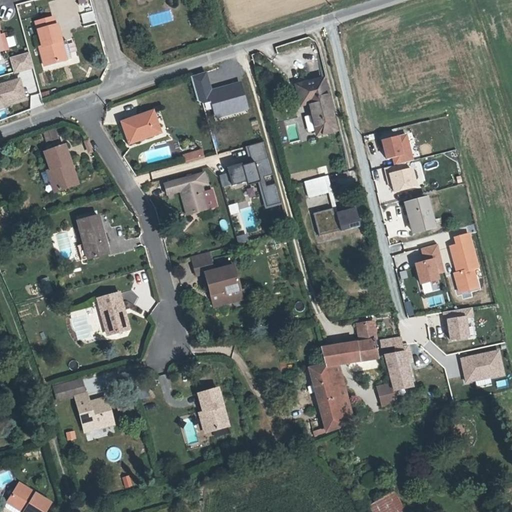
[(42,52),(39,53),(43,72),(68,66),(64,48),(61,48),(57,32),(55,32),(54,25),(37,29),(42,52)]
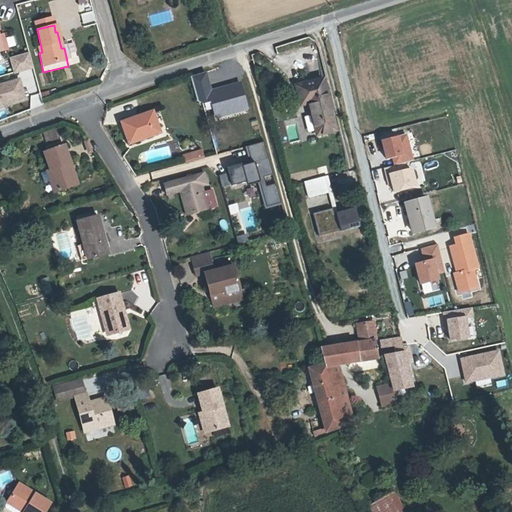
[(9,47),(16,45),(13,34),(6,36),(9,47)]
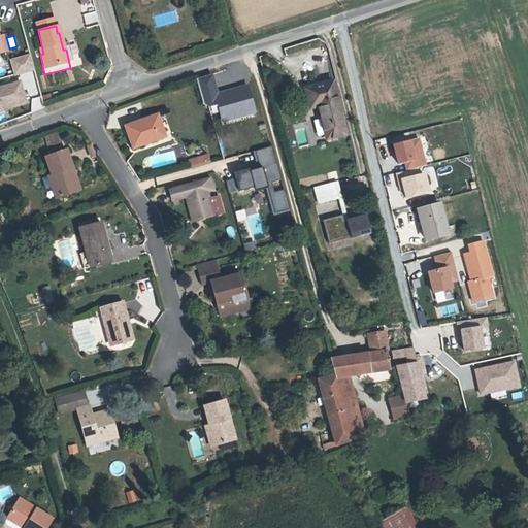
[(13,75),(34,69),(29,52),(8,58),(13,75)]
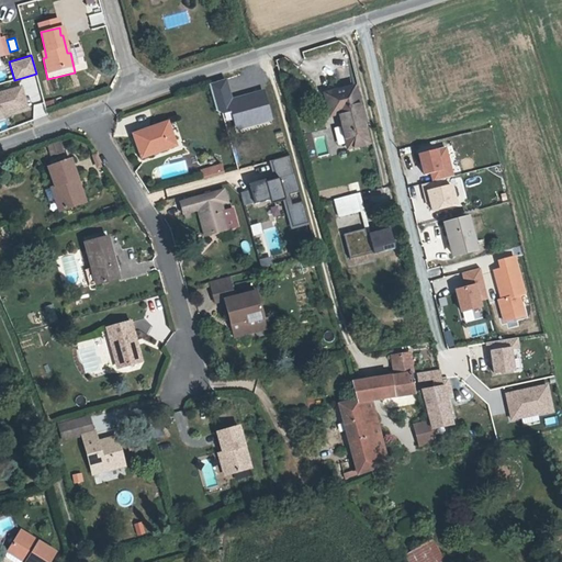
[(0,117),(29,109),(21,86),(0,91),(0,117)]
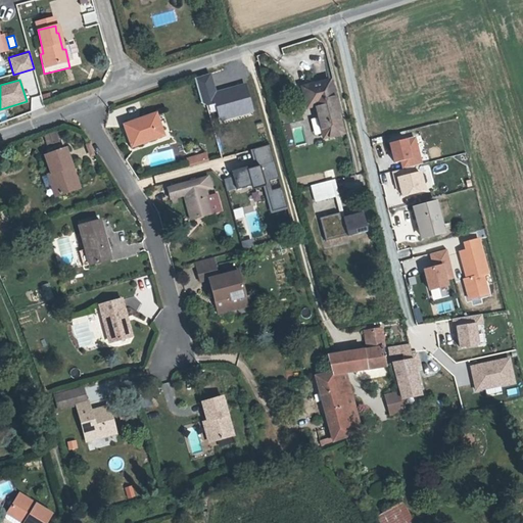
[(319,142),(328,140),(329,143),(339,141),(325,88),(298,94),(303,113),(312,111),(319,142)]
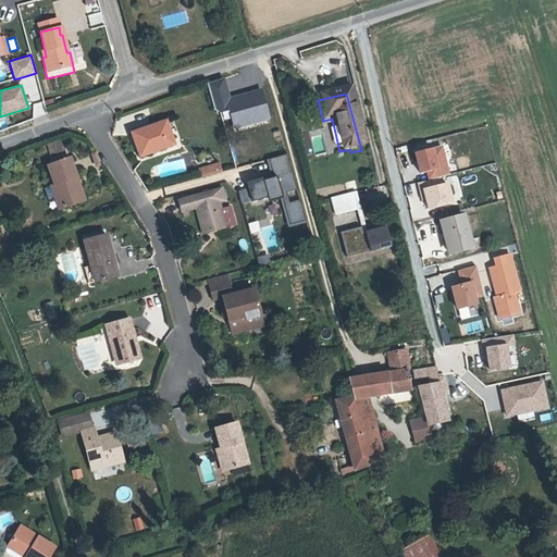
[(44,101),(32,102),(33,116),(45,115),(44,101)]
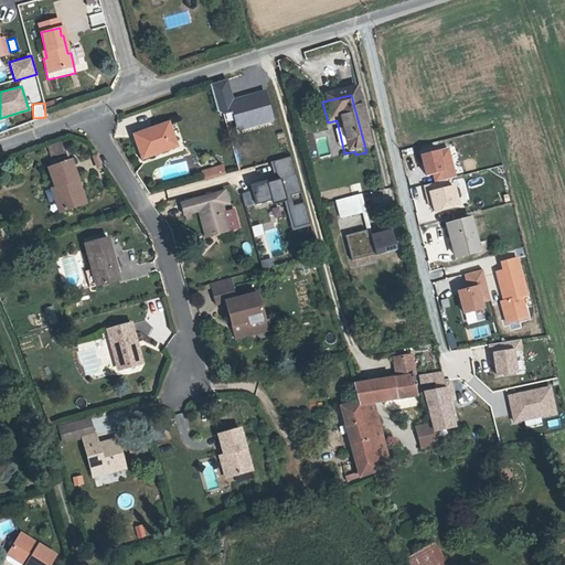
[(167,119),(135,129),(142,152),(173,142),(167,119)]
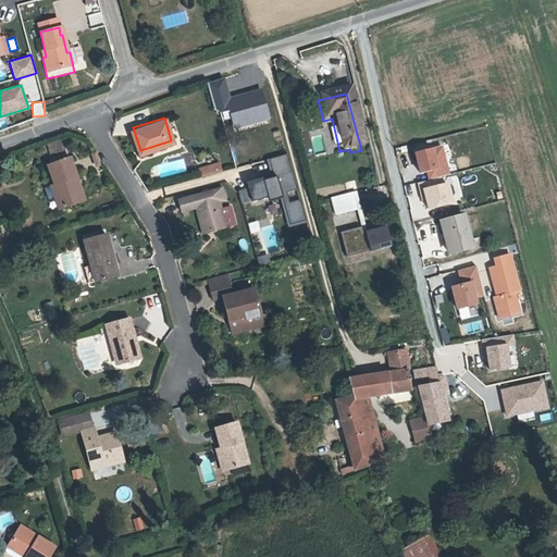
[(56,137),(47,139),(50,150),(59,149),(56,137)]
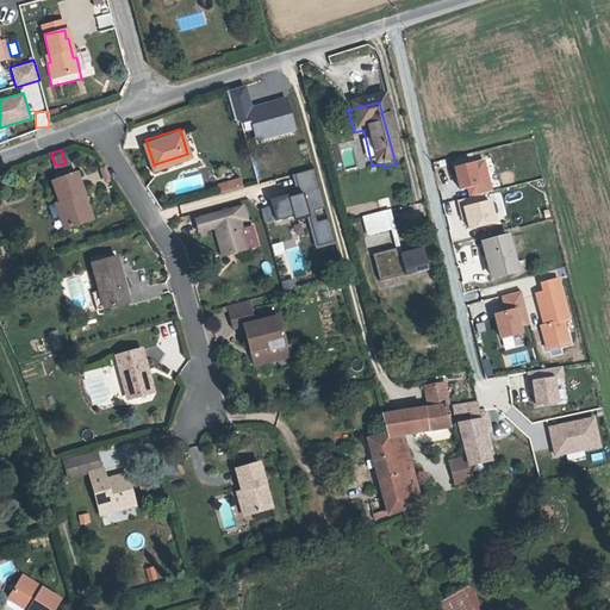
[(484,161),(453,169),(461,198),(491,191),(484,161)]
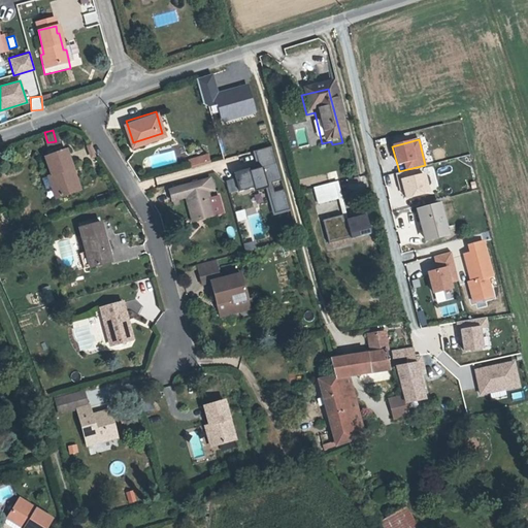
[(229,193),(266,185),(272,212),(290,208),(285,188),(273,191),(271,182),(279,179),(272,145),(255,150),(259,166),(234,171),(235,177),(226,179),(229,193)]
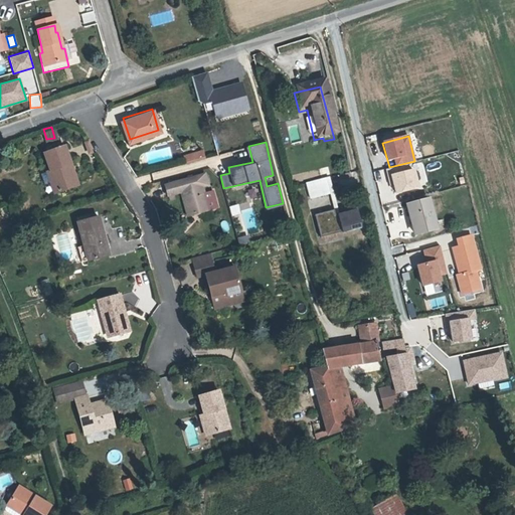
[(48,152),(52,165),(59,187),(70,184),(68,178),(77,175),(68,145),(48,152)]
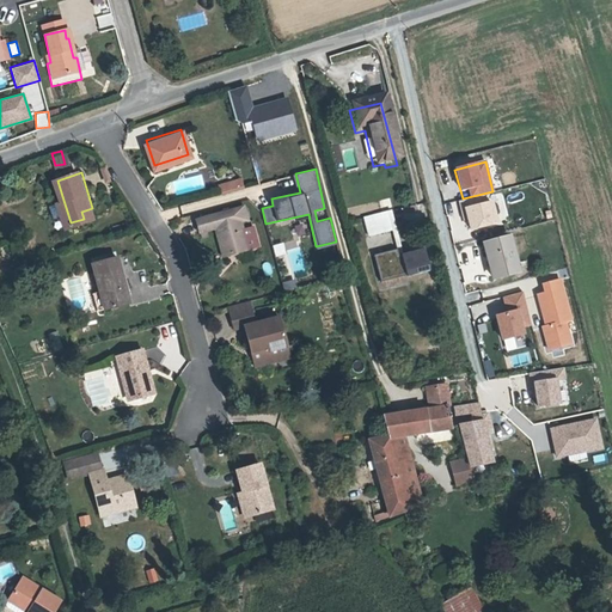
[(226,177),(213,182),(216,189),(228,185),(226,177)]
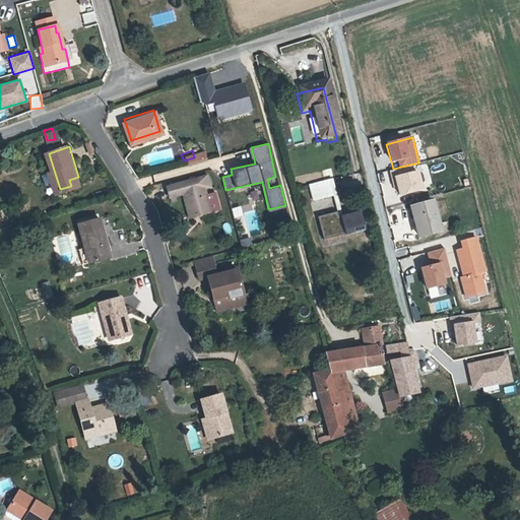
[(60,189),(53,167),(47,169),(54,191),(60,189)]
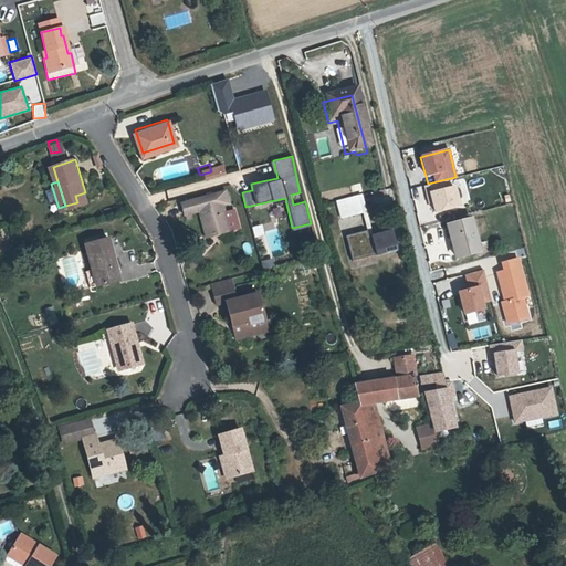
[(226,226),(236,222),(231,206),(220,209),(218,200),(224,199),(220,185),(196,191),(194,186),(186,188),(185,184),(168,188),(173,202),(177,201),(180,211),(196,207),(203,232),(226,226)]
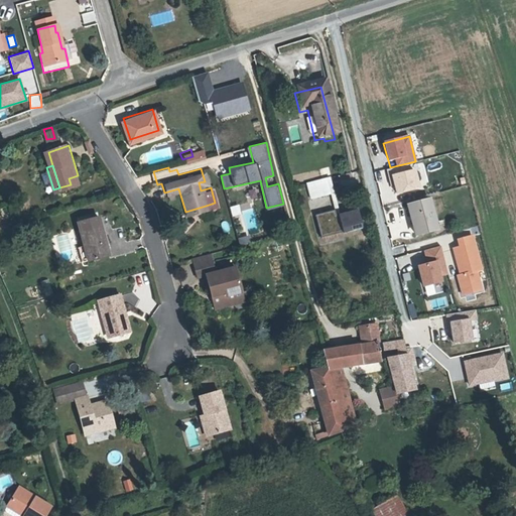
[(413,171),(390,175),(396,195),(418,189),(413,171)]
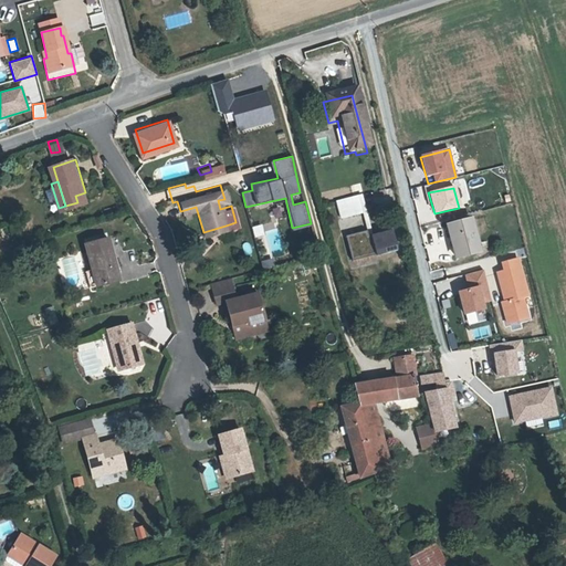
[(75,196),(77,202),(87,199),(85,192),(75,196)]
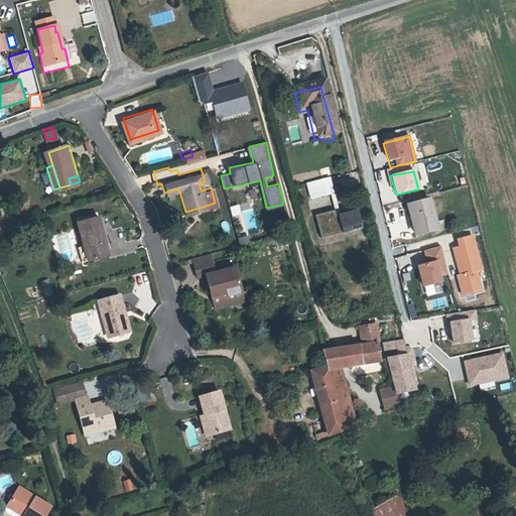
[(339,213),(330,175),(326,176),(330,192),(334,209),(336,214),(339,213)]
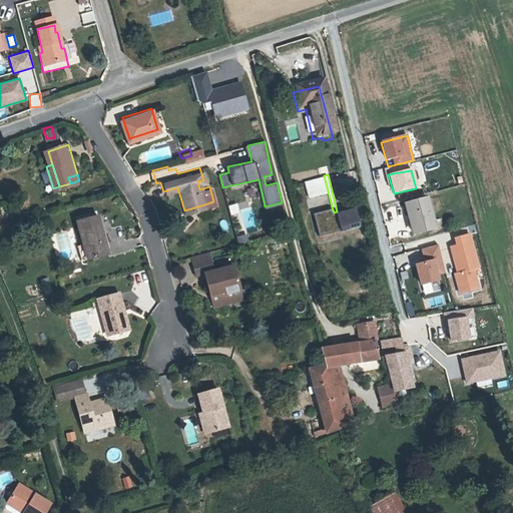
[(324,175),(305,180),(309,196),(328,191),(324,175)]
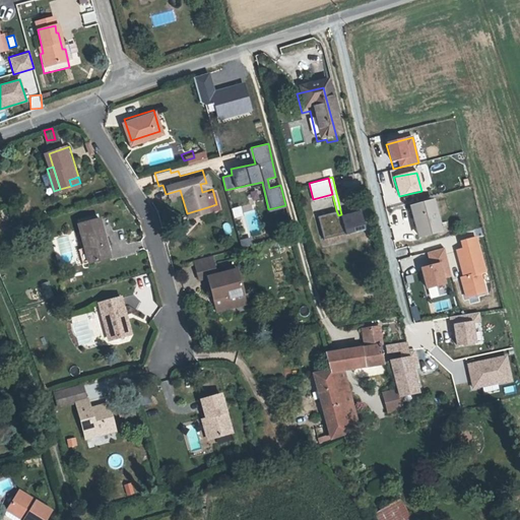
[(429,202),(411,206),(418,236),(437,231),(429,202)]
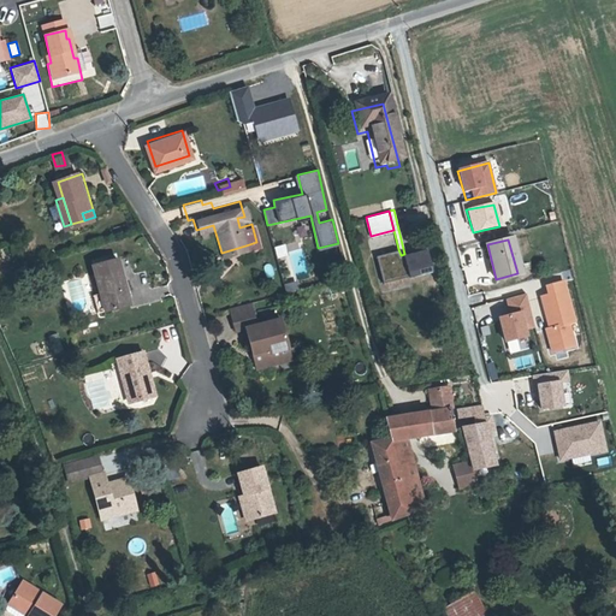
[(294,241),(273,247),(282,277),(289,274),(284,256),(297,252),(294,241)]
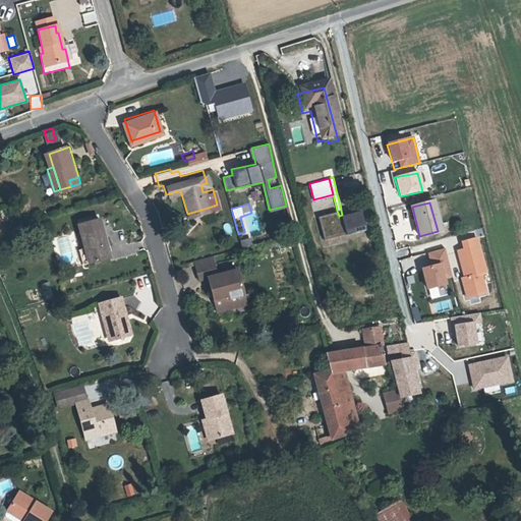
[(339,216),(337,211),(317,216),(324,239),(346,233),(346,234),(365,229),(360,211),(342,215),(339,216)]
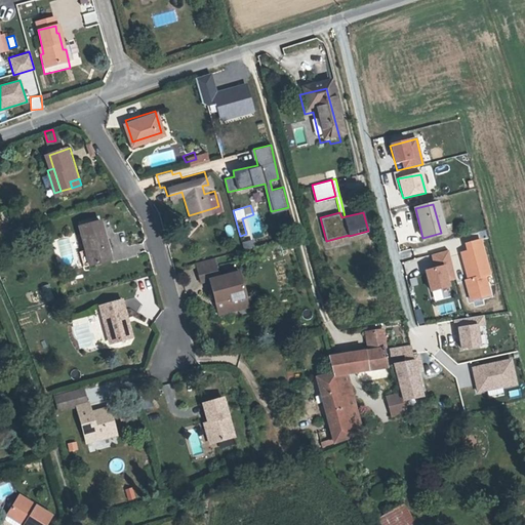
[(76,221),(81,240),(86,258),(108,251),(97,215),(76,221)]
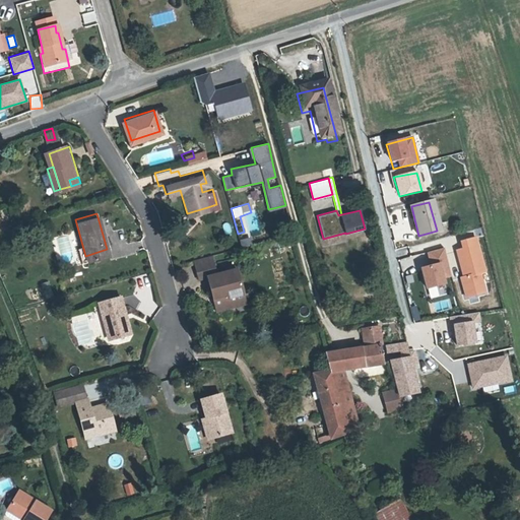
[(249,236),(240,241),(243,248),(252,244),(249,236)]
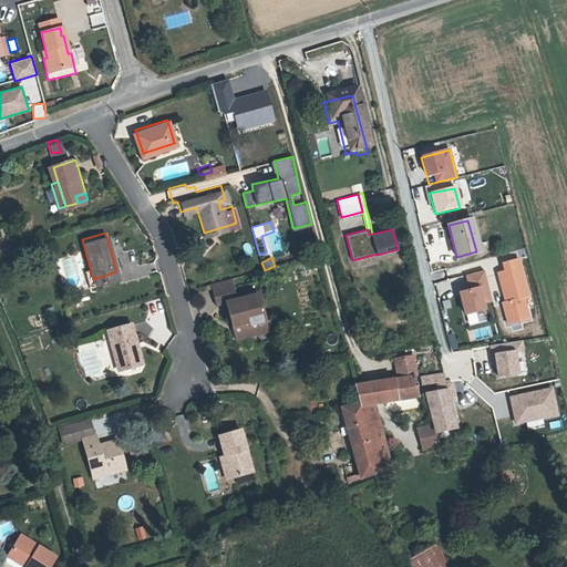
[(494,264),(507,326),(531,321),(528,309),(532,308),(521,258),(494,264)]
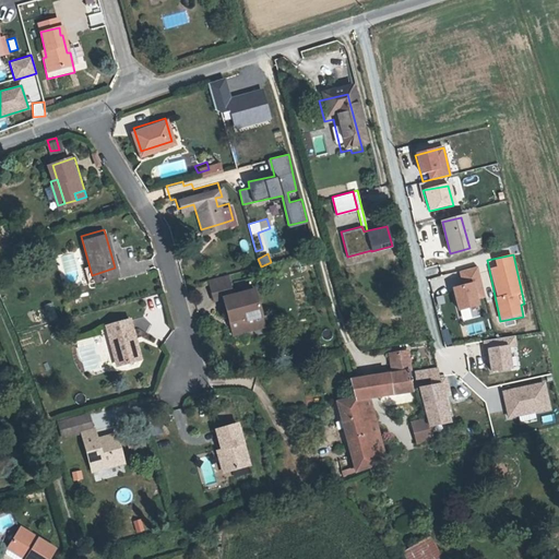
[(92,275),(86,256),(79,258),(83,277),(92,275)]
